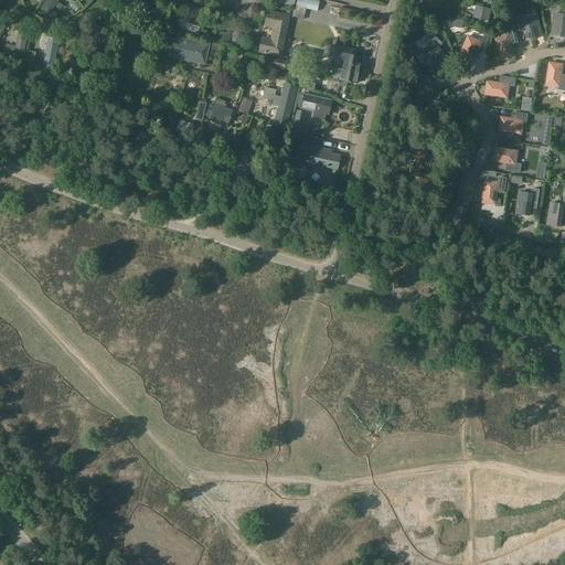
[(297,0),(296,7),(306,9),(307,0),(297,0)]
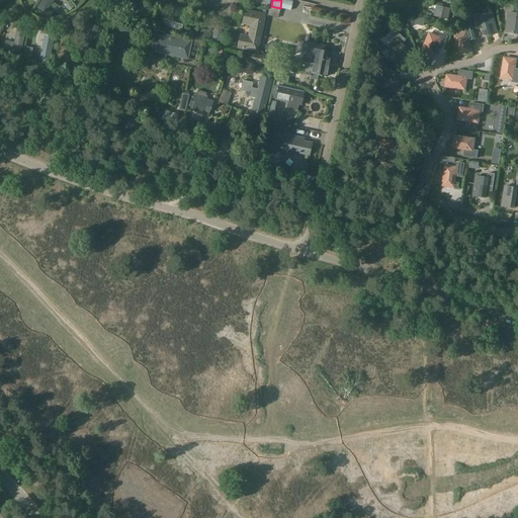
[(473,0),(467,0),(465,1),(468,8),(476,6),(473,0)]
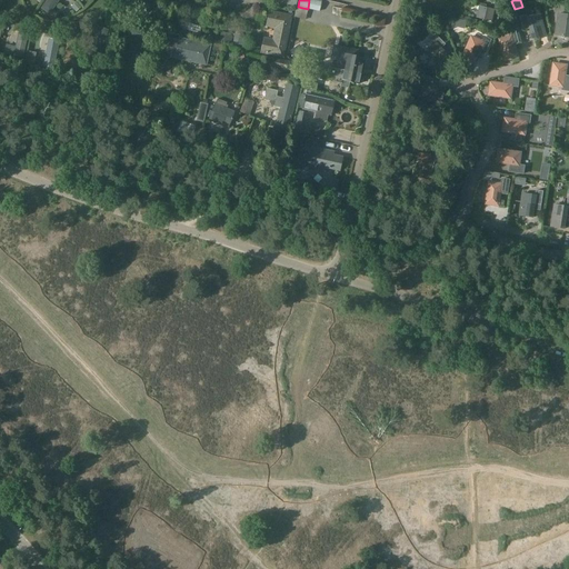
[(495,10),(488,9),(479,7),(477,18),(491,21),(495,10)]
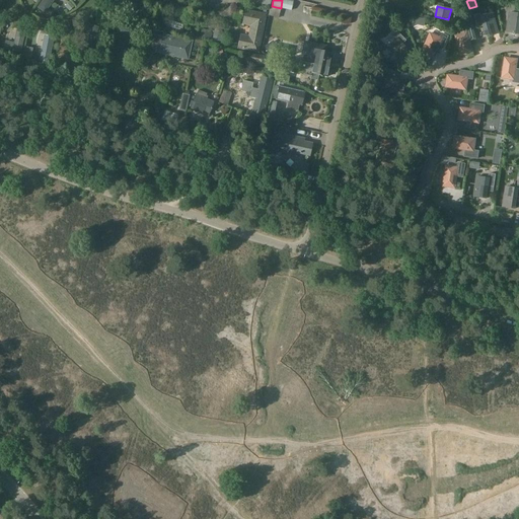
[(240,36),(238,49),(256,52),(264,16),(245,12),(243,23),(251,25),(249,38),(240,36)]
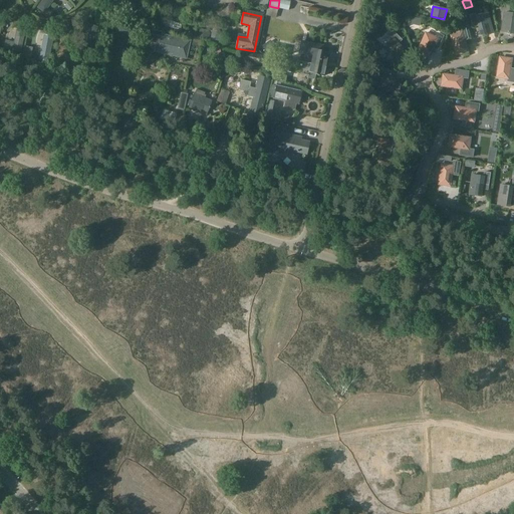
[(469,16),(472,28),(478,27),(481,36),(492,33),(487,13),(476,16),(475,14),(469,16)]
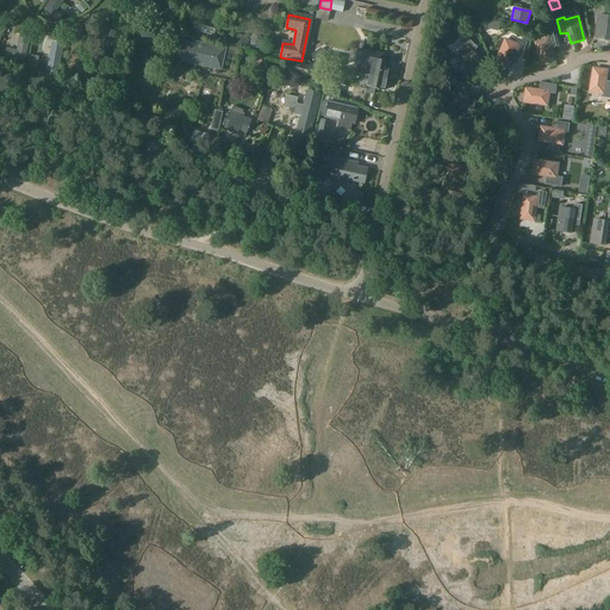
[(595,39),(608,41),(609,27),(609,17),(597,16),(595,39)]
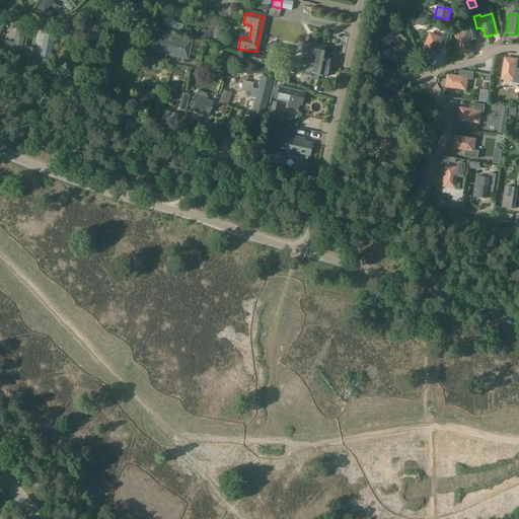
[(413,17),(411,24),(424,27),(425,20),(413,17)]
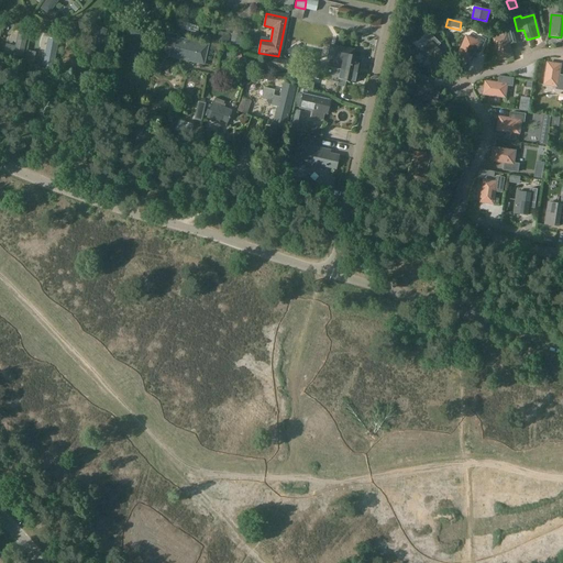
[(493,41),(499,62),(511,58),(508,45),(515,43),(510,30),(504,32),(505,36),(493,41)]
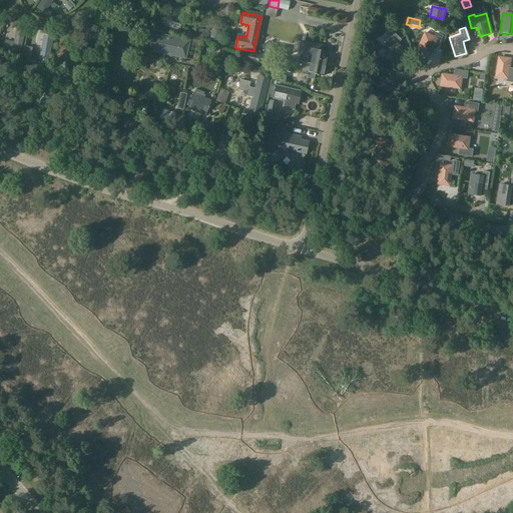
[(14,44),(6,42),(4,48),(20,52),(25,30),(18,28),(14,44)]
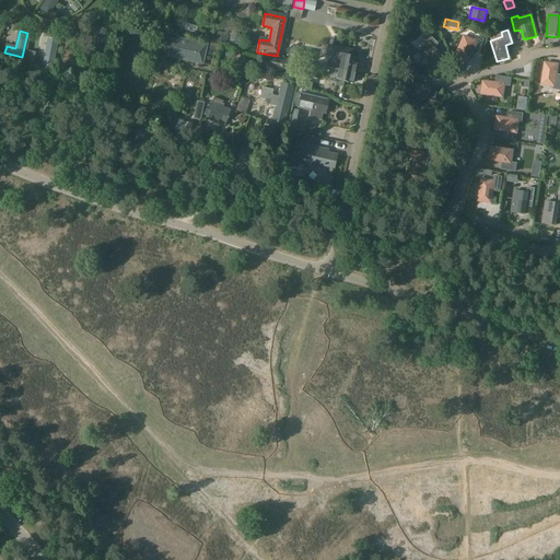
[(217,33),(216,41),(224,43),(226,36),(226,35),(218,33),(217,33)]
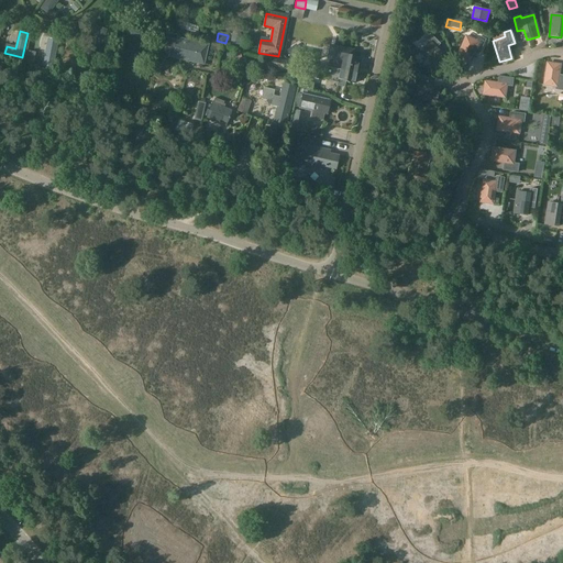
[(232,33),(229,44),(238,46),(241,35),(232,33)]
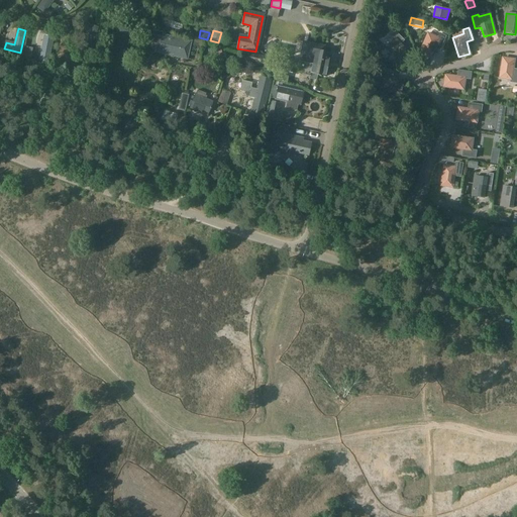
[(394,32),(389,37),(393,40),(385,48),(399,63),(407,55),(399,45),(403,41),(394,32)]
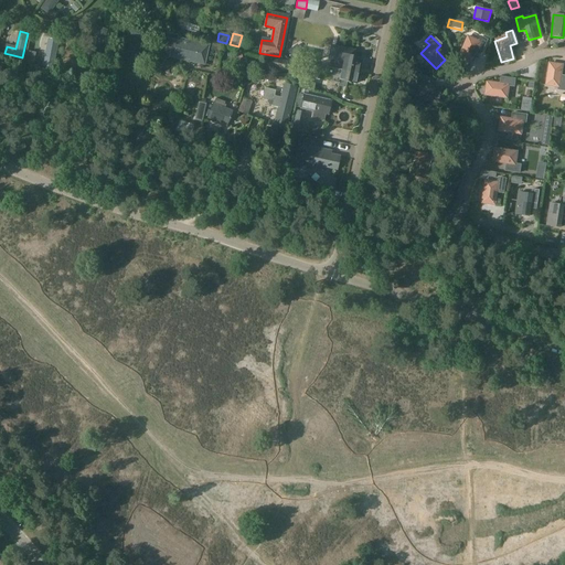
[(470,62),(475,50),(481,53),(487,40),(480,36),(478,42),(467,36),(458,57),(470,62)]
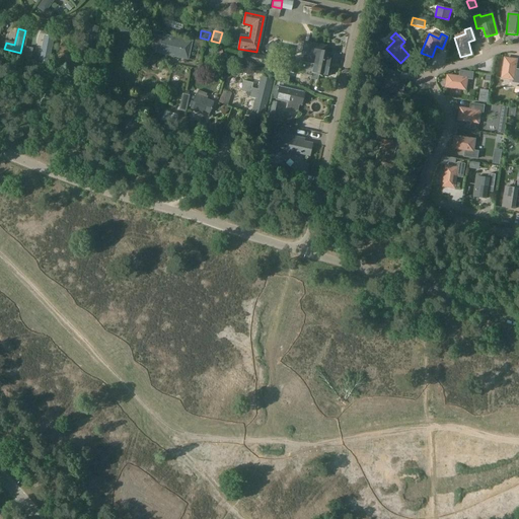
[(192,41),(163,34),(159,54),(188,60),(192,41)]
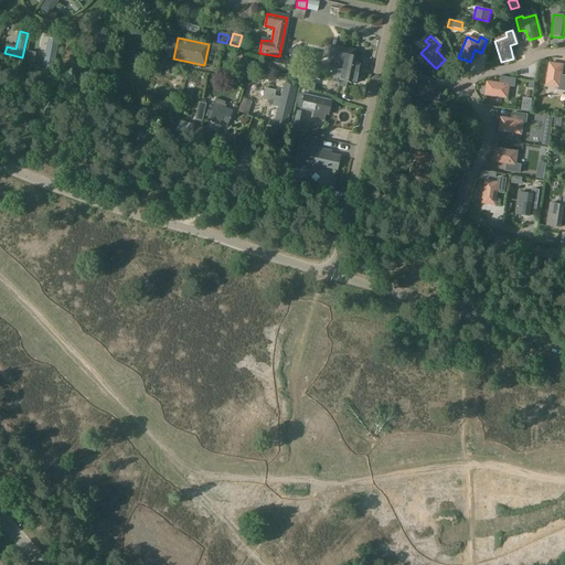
[(42,55),(41,62),(44,62),(43,66),(53,68),(57,41),(48,40),(45,56),(42,55)]
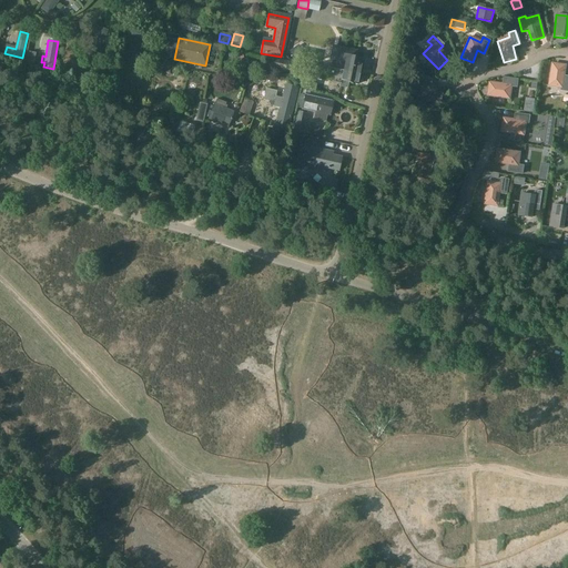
[(296,47),(288,52),(295,61),(302,56),(296,47)]
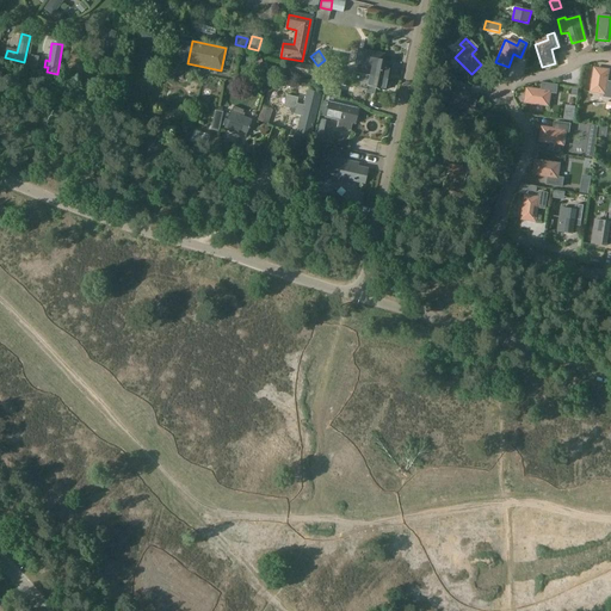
[(345,71),(345,72),(386,80),(387,73),(389,74),(390,66),(388,66),(389,63),(382,61),(383,55),(362,50),(358,63),(357,63),(356,73),(345,71)]
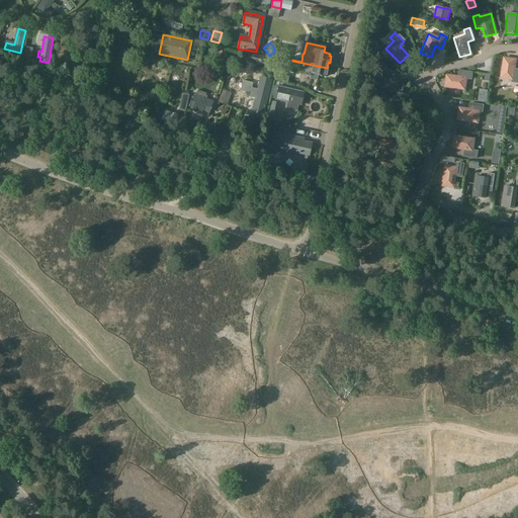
[(62,46),(60,55),(58,55),(57,59),(59,60),(59,63),(64,64),(68,47),(62,46)]
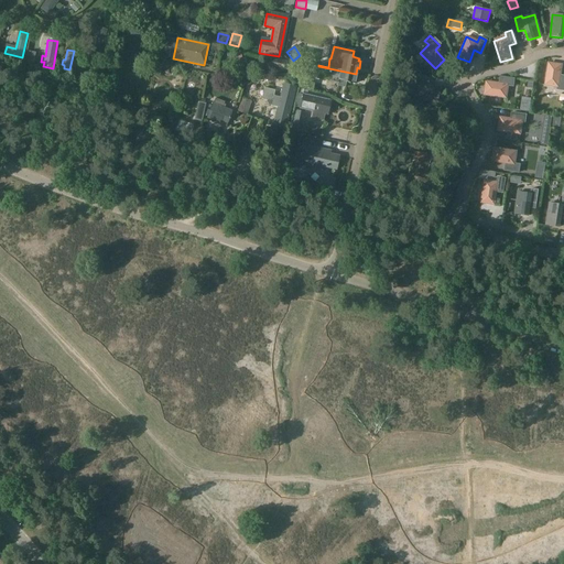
[(269,68),(292,74),(293,74),(296,63),(271,57),(269,68)]
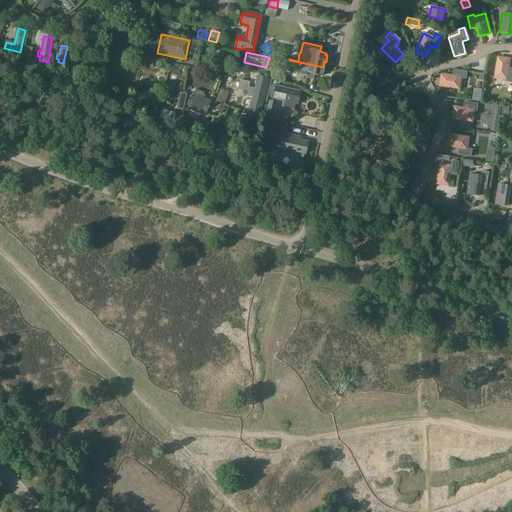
[(374,59),(382,65),(385,59),(377,54),(374,59)]
